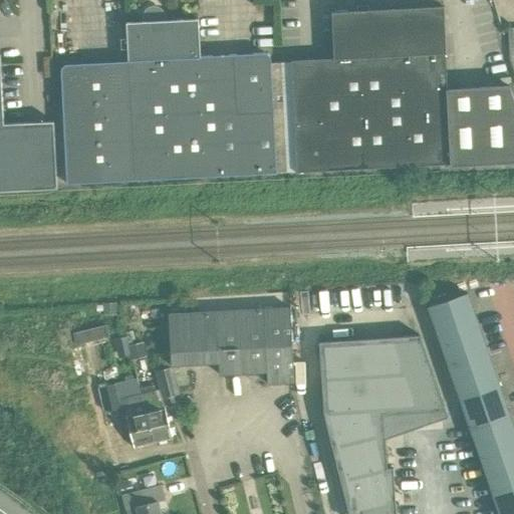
[(332,58),(330,58),(289,60),(295,171),(450,163),(450,165),(513,162),(513,106),(508,85),(446,87),(445,53),(443,6),(330,12),(332,58)]
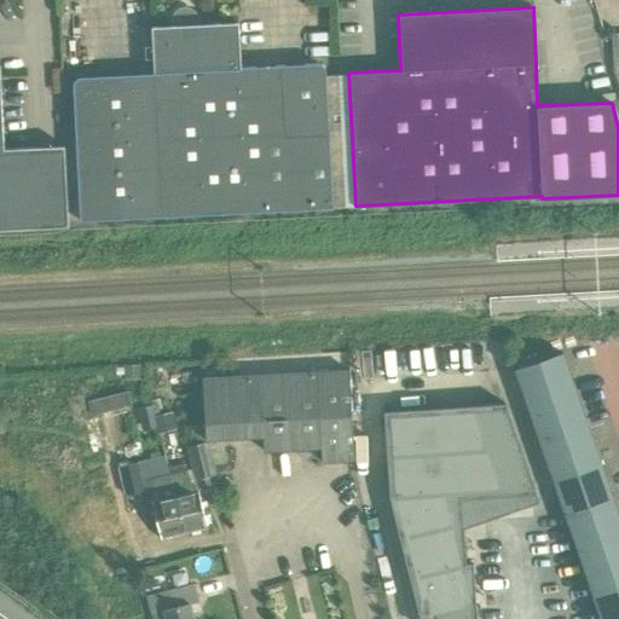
[(80,221),(333,209),(323,67),(319,64),(239,68),(238,23),(151,28),(154,73),(81,76),(75,79),(74,90),(80,221)]
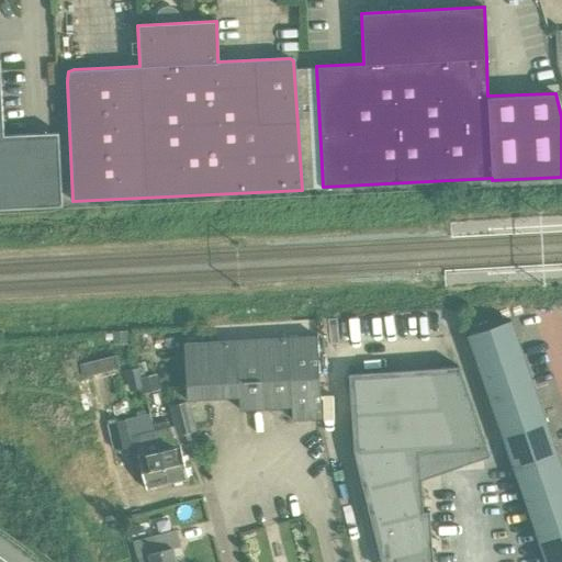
[(0,208),(64,205),(60,133),(3,135),(0,63),(0,208)]
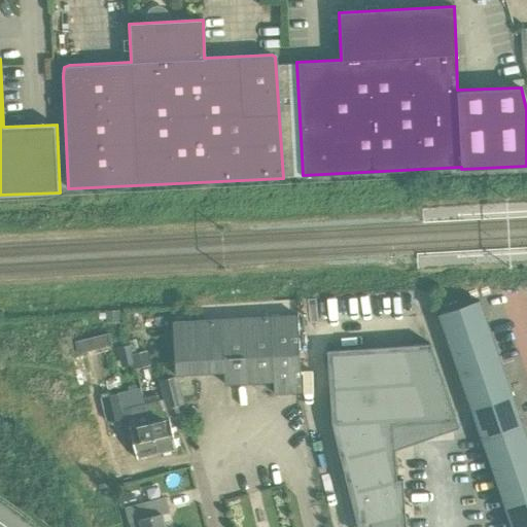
[(437,311),(451,348),(492,334),(481,302),(468,305),(467,301),(437,311)]
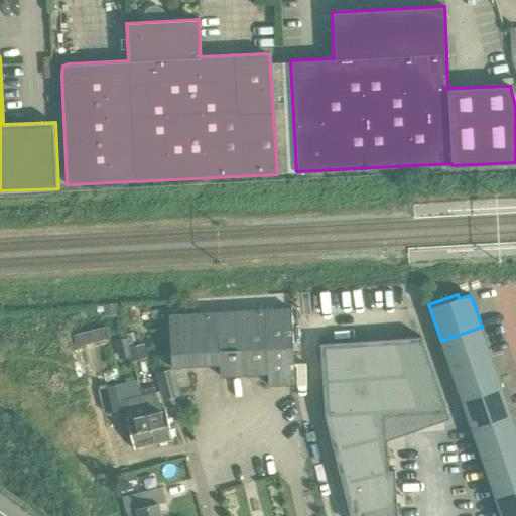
[(116,304),(104,304),(104,315),(116,314),(116,304)]
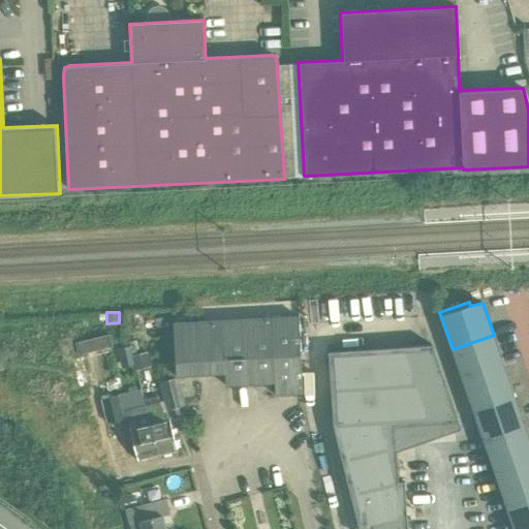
[(297,316),(173,322),(176,375),(225,372),(225,384),(270,382),(271,399),(294,398),(294,393),(301,393),(297,316)]
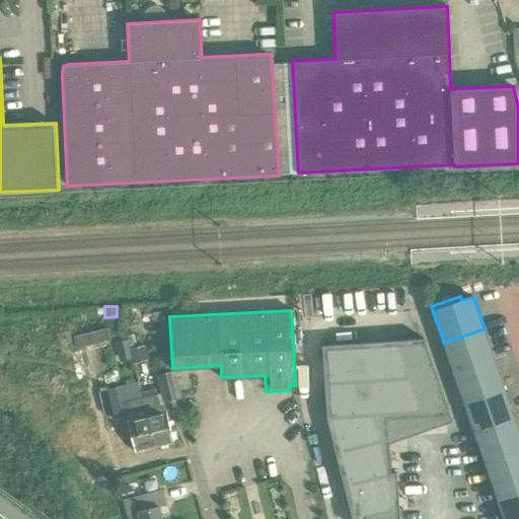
[(78,343),(110,338),(109,326),(77,331),(78,343)]
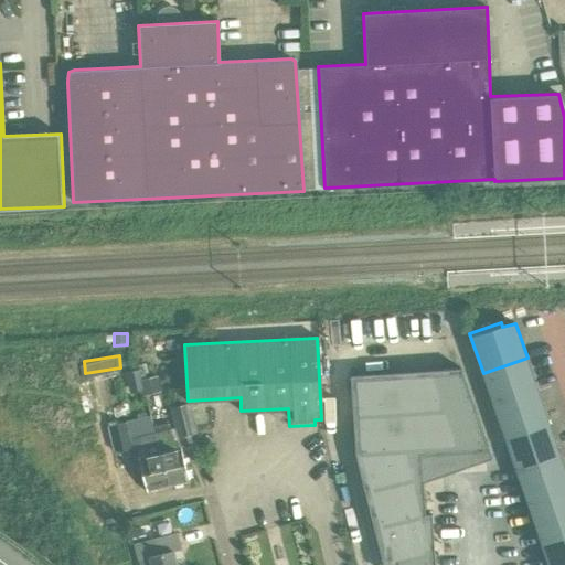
[(528,358),(483,373),(496,407),(539,393),(528,358)]
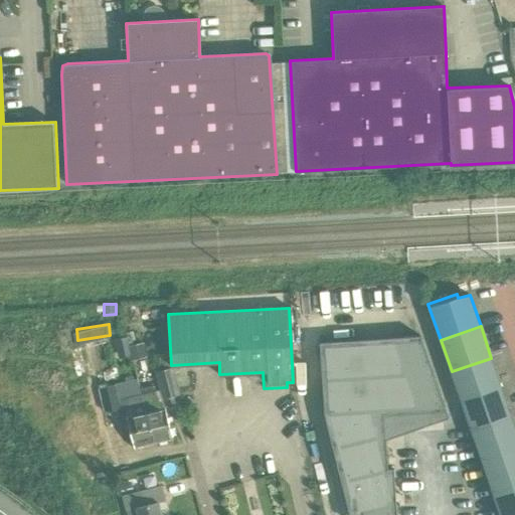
[(420,335),(319,342),(325,415),(349,514),(395,514),(393,465),(388,465),(384,409),(445,405),(420,335)]
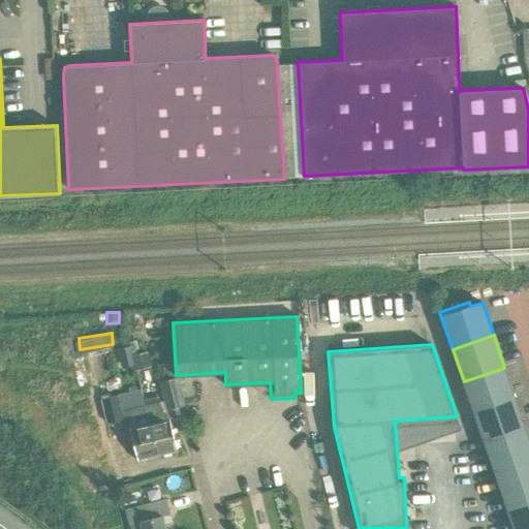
[(123,368),(134,365),(131,349),(119,352),(123,368)]
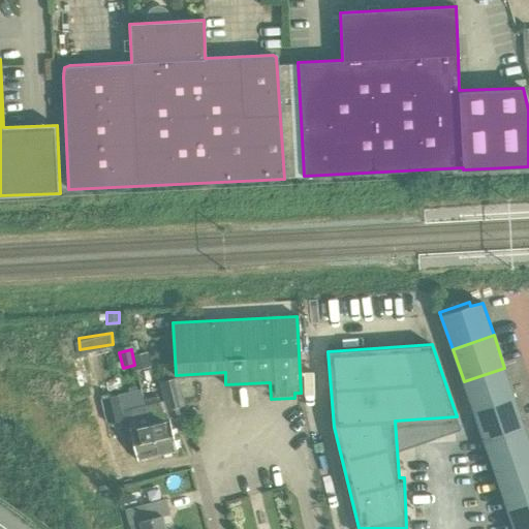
[(151,366),(147,351),(133,354),(136,369),(151,366)]
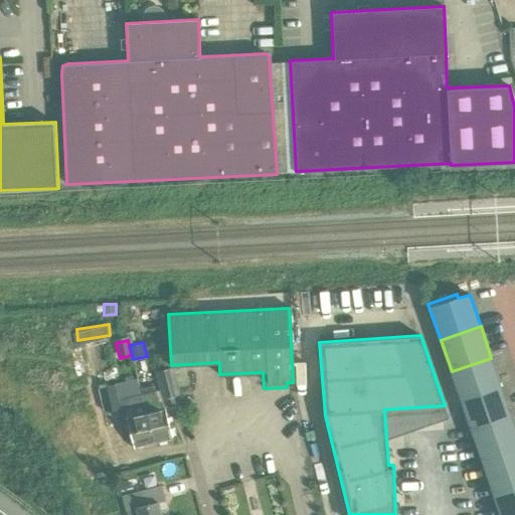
[(165,368),(156,371),(162,397),(167,396),(170,404),(179,402),(168,358),(163,359),(165,368)]
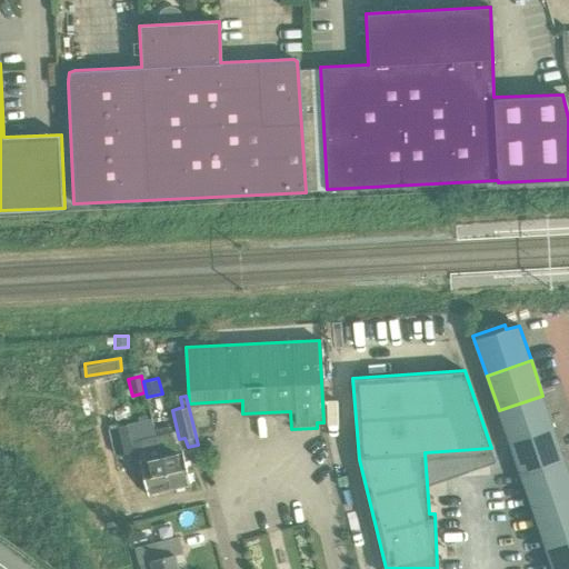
[(499,410),(510,446),(555,430),(542,396),(499,410)]
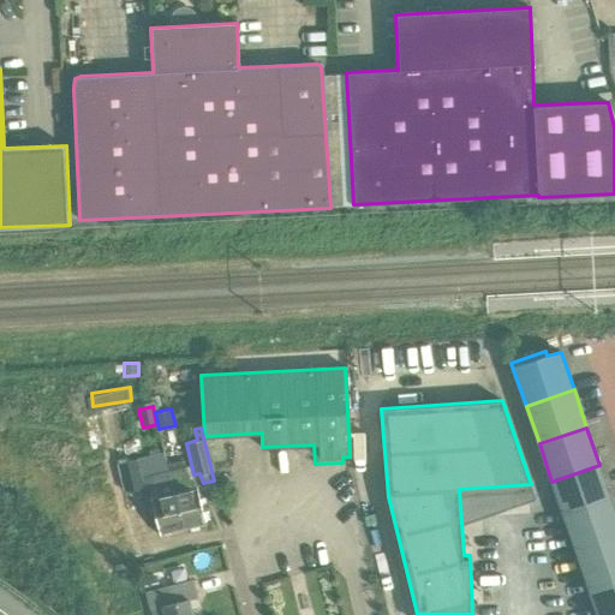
[(124,494),(154,485),(156,495),(151,496),(161,535),(183,529),(169,471),(151,475),(143,477),(138,457),(130,458),(125,434),(111,437),(124,494)]
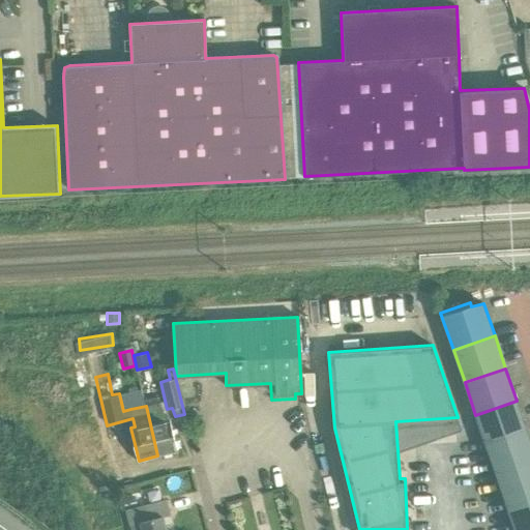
[(517,401),(475,415),(487,447),(528,433),(517,401)]
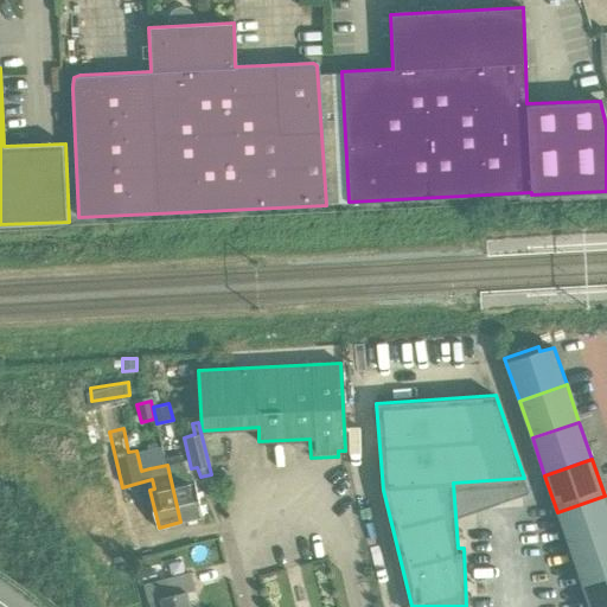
[(184,460),(167,465),(180,522),(204,516),(195,480),(189,481),(184,460)]
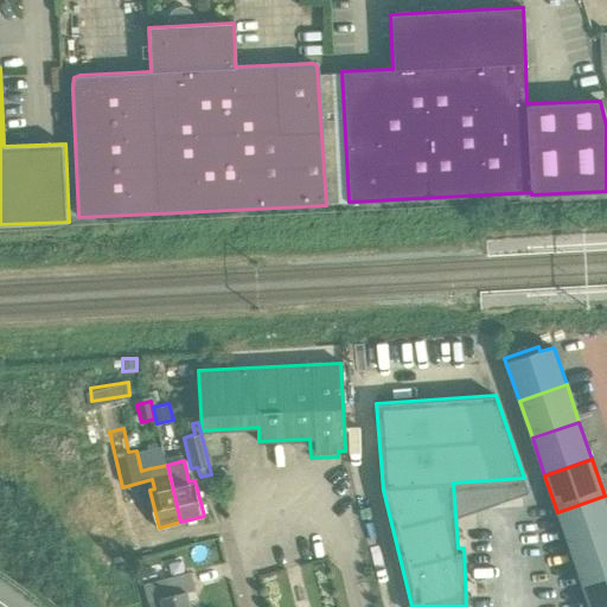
[(557,512),(570,549),(606,536),(606,503),(605,496),(557,512)]
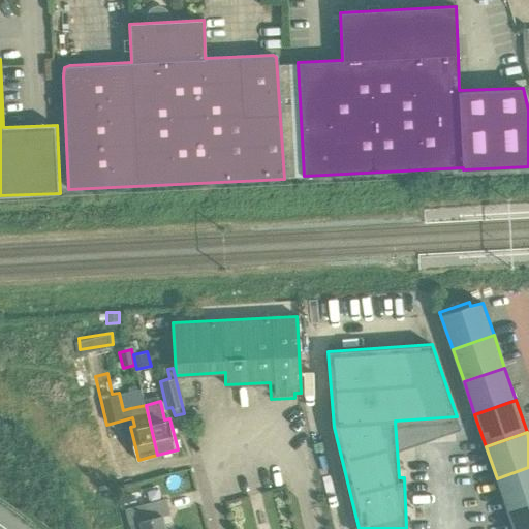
[(528,467),(497,478),(508,510),(528,503),(528,467)]
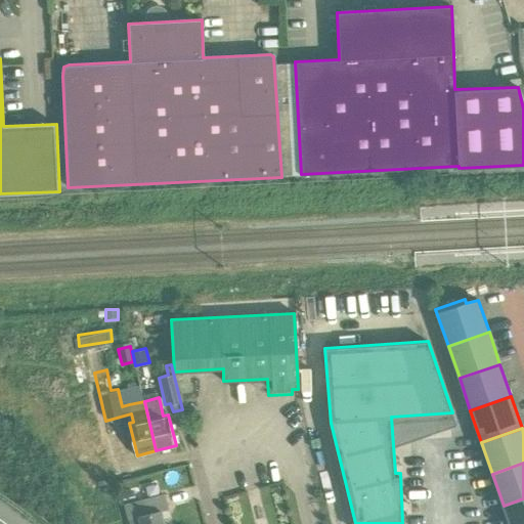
[(164,523),(161,511),(168,509),(164,493),(124,504),(129,523),(164,523)]
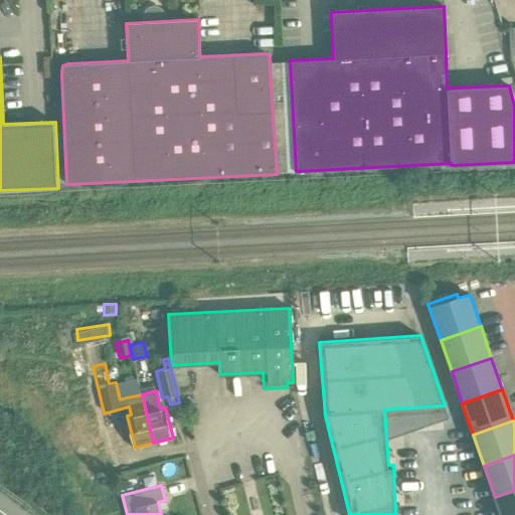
[(514,514),(514,490),(495,497),(500,514),(514,514)]
